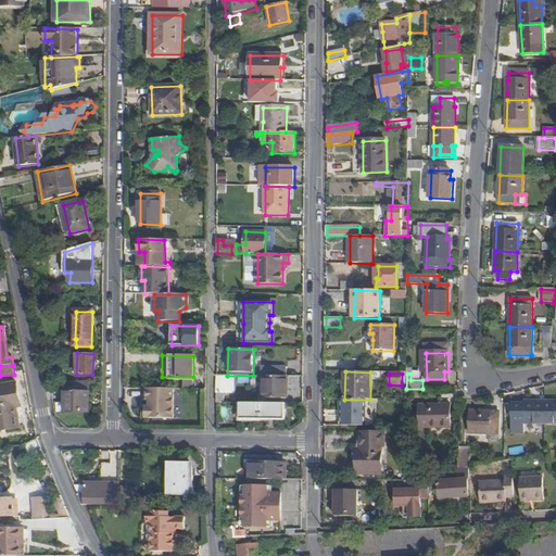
[(287,399),(287,377),(265,377),(253,376),(227,376),(220,376),(220,393),(217,393),(217,404),(226,404),(226,393),(265,394),(264,399),(287,399)]
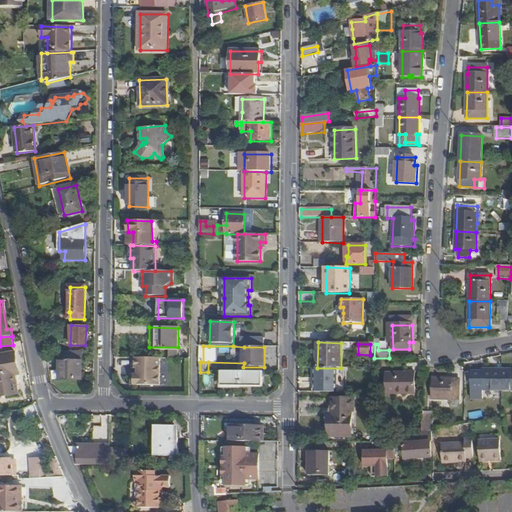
[(170,358),(178,358),(178,350),(170,350),(170,358)]
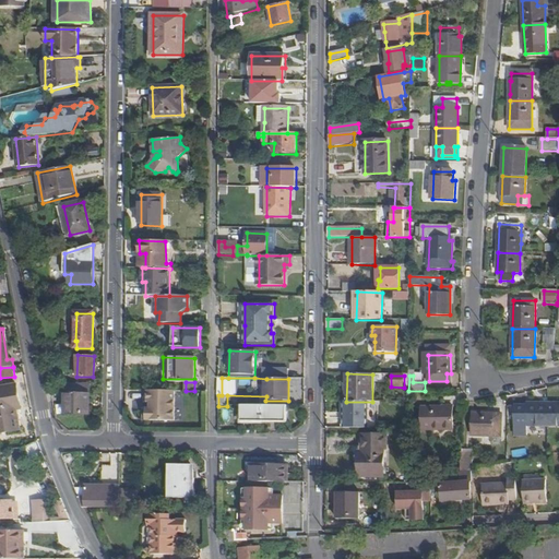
[(67,384),(67,393),(88,393),(88,384),(67,384)]
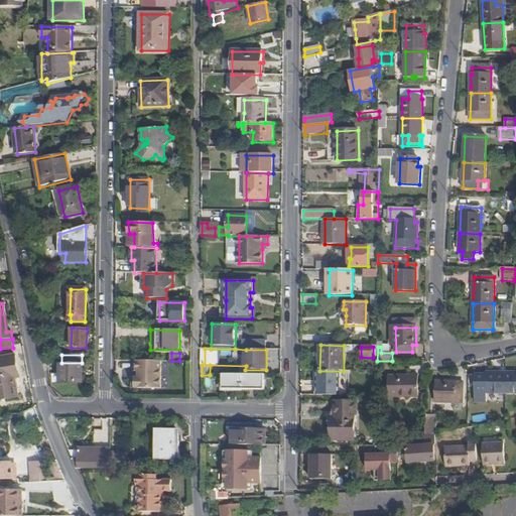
[(15,357),(0,358),(0,400),(18,398),(15,379),(19,378),(15,357)]
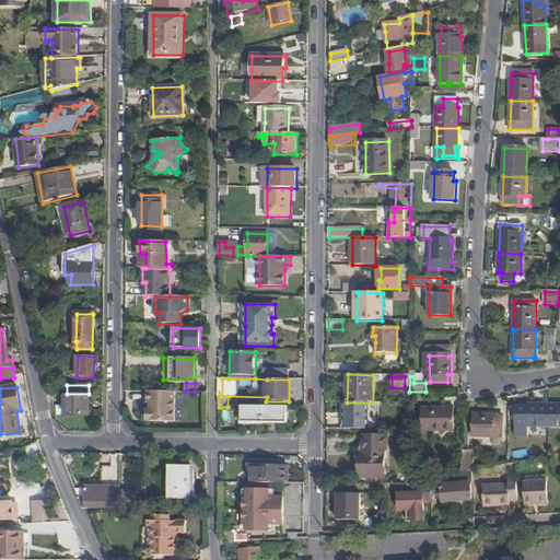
[(149,389),(148,420),(177,421),(178,391),(149,389)]
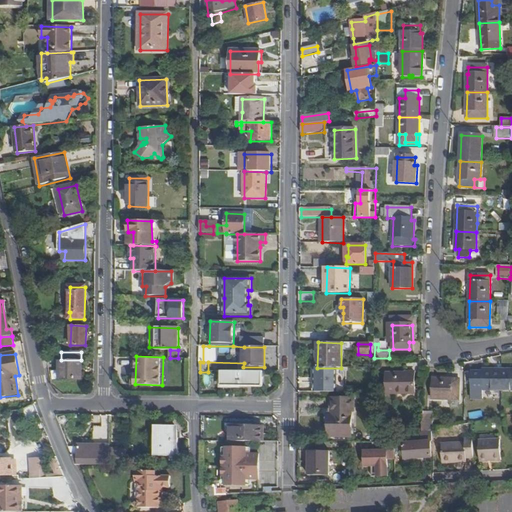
[(61,360),(60,360),(59,379),(82,379),(82,360),(81,360),(61,360)]
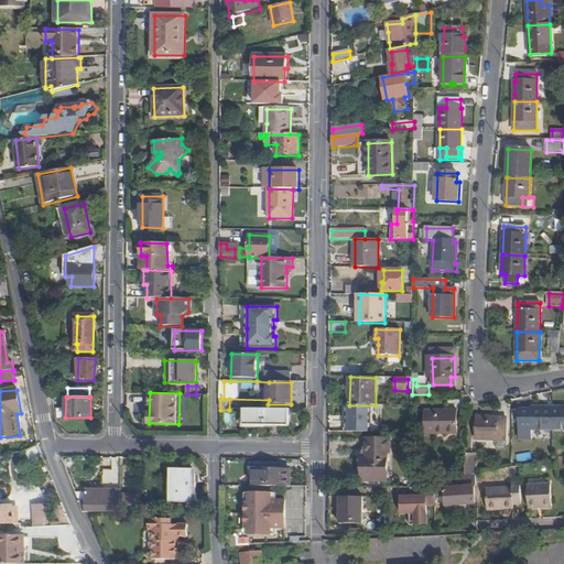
[(380,432),(380,405),(376,405),(349,405),(348,405),(348,432),(380,432)]
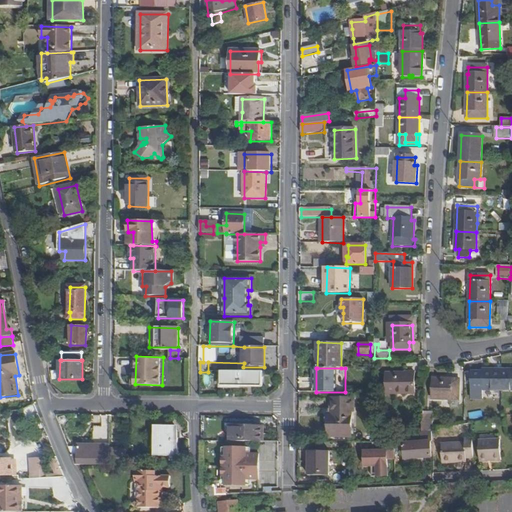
[(502,391),(502,370),(484,370),(484,374),(476,374),(476,391),(502,391)]
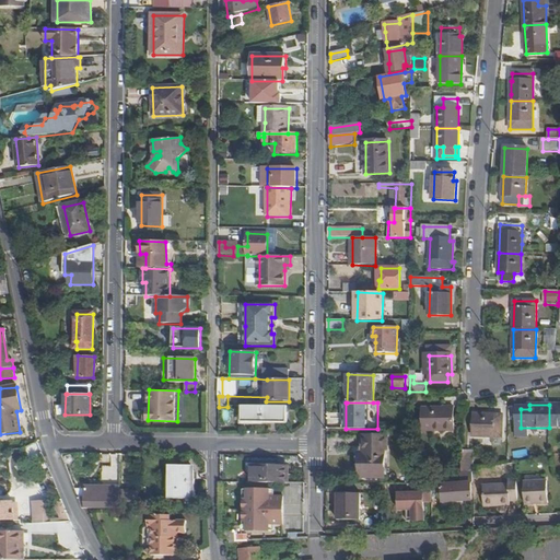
[(559,405),(549,405),(549,428),(559,427),(559,405)]
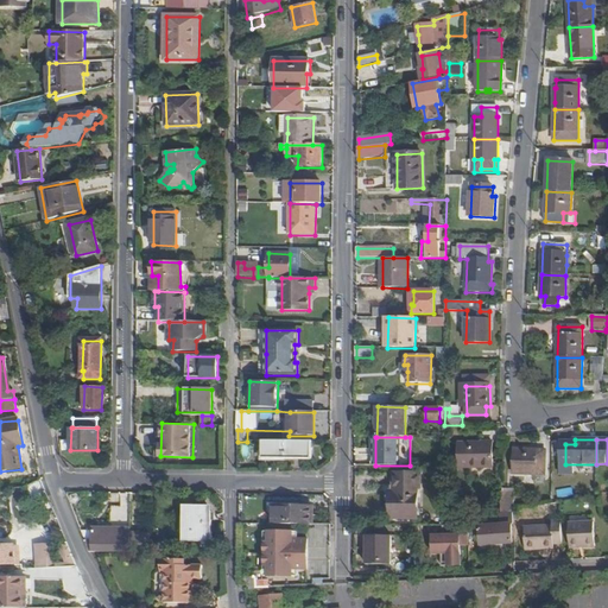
[(312,442),(265,442),(265,458),(312,458),(312,442)]
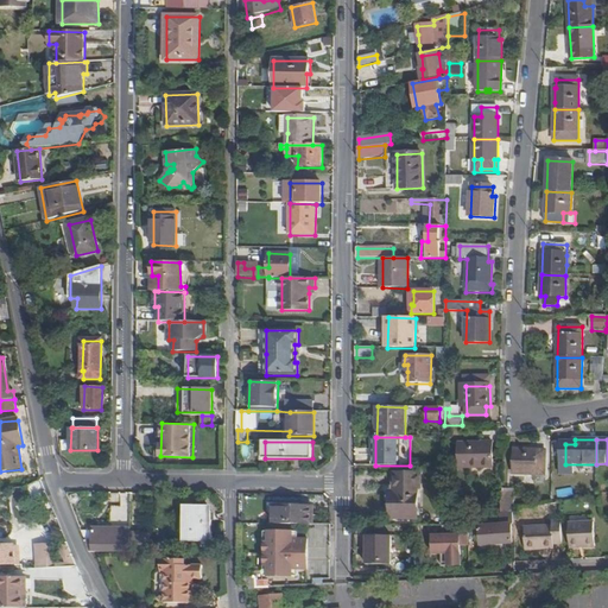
[(493,443),(460,443),(460,467),(493,468),(493,451),(493,443)]
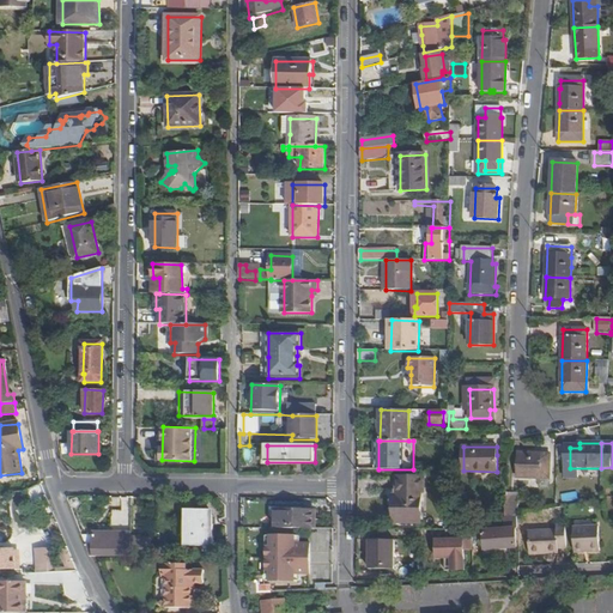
[(550,487),(551,457),(541,457),(541,454),(520,454),(519,478),(541,478),(540,487),(550,487)]
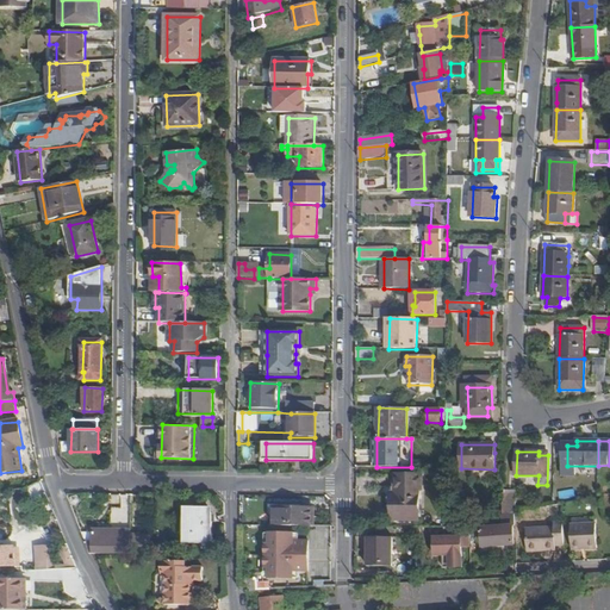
[(394,493),(393,493),(392,520),(419,521),(419,496),(417,496),(417,475),(396,475),(394,493)]
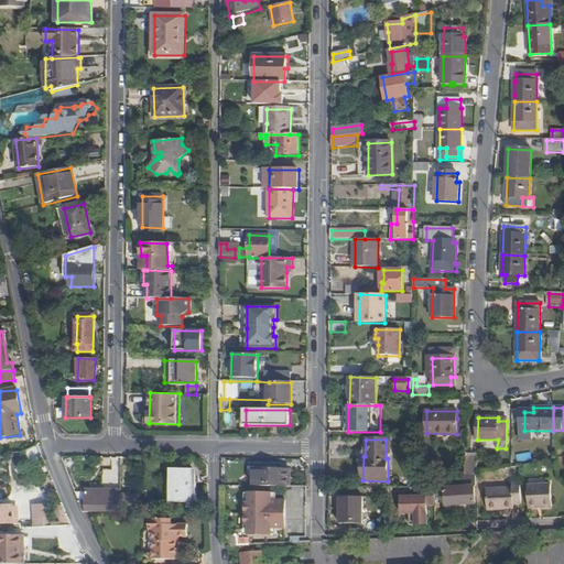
[(531,452),(517,454),(518,462),(532,458),(531,452)]
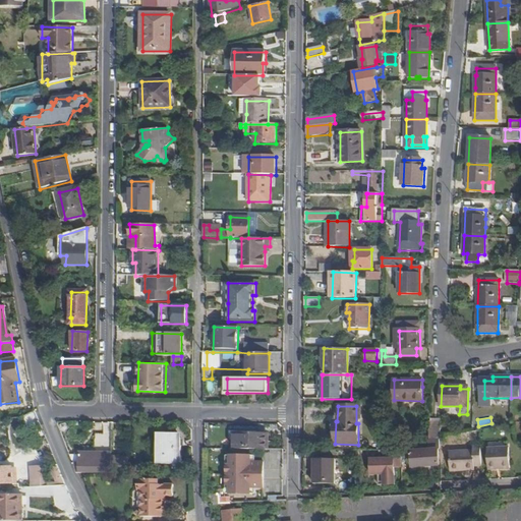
[(96,430),(95,450),(111,450),(112,422),(96,422),(96,430)]
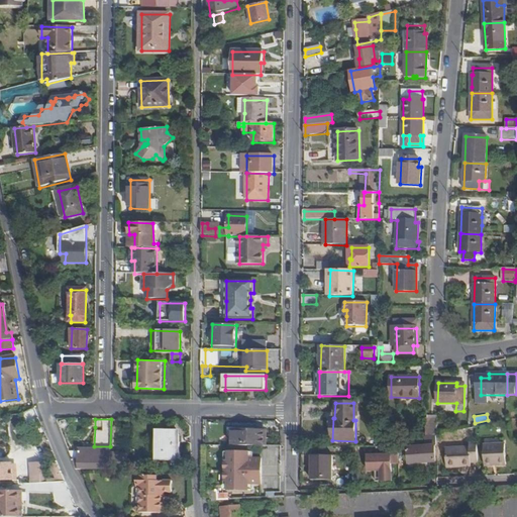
[(437,419),(426,419),(426,437),(437,435),(437,419)]
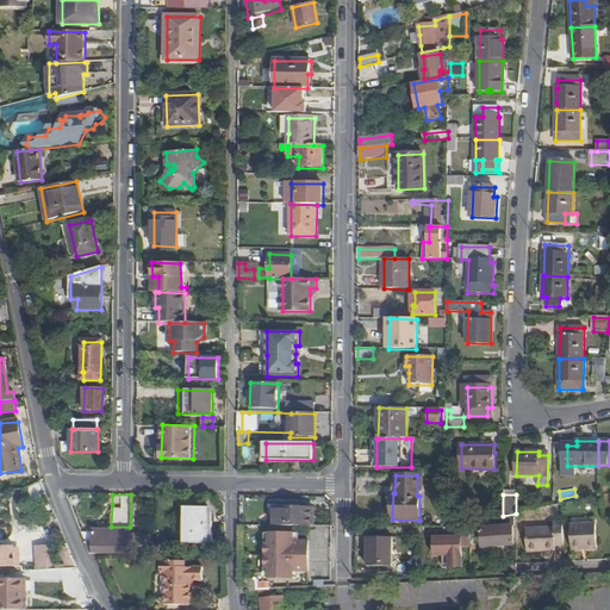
[(11,508),(13,518),(22,516),(20,506),(11,508)]
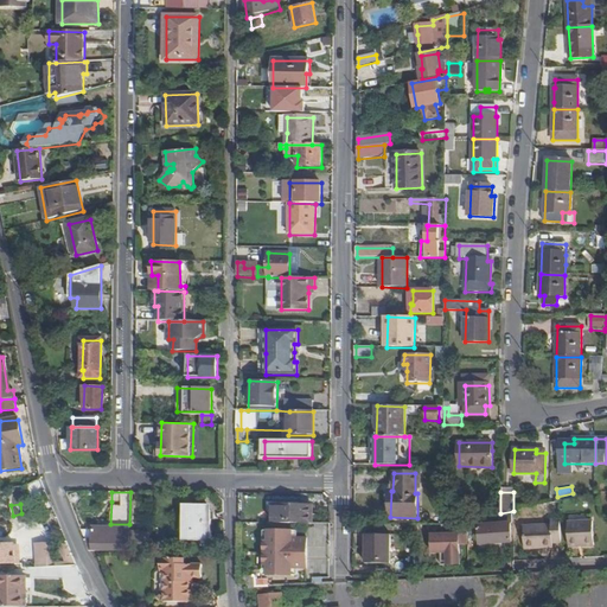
[(206,505),(186,505),(185,541),(211,541),(212,511),(206,505)]
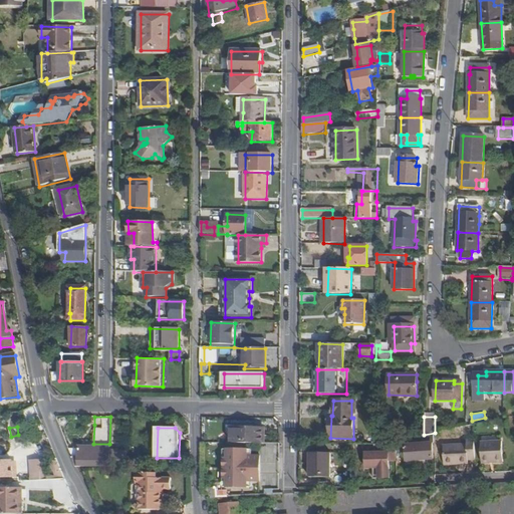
[(231,428),(231,443),(248,444),(265,445),(265,429),(231,428)]
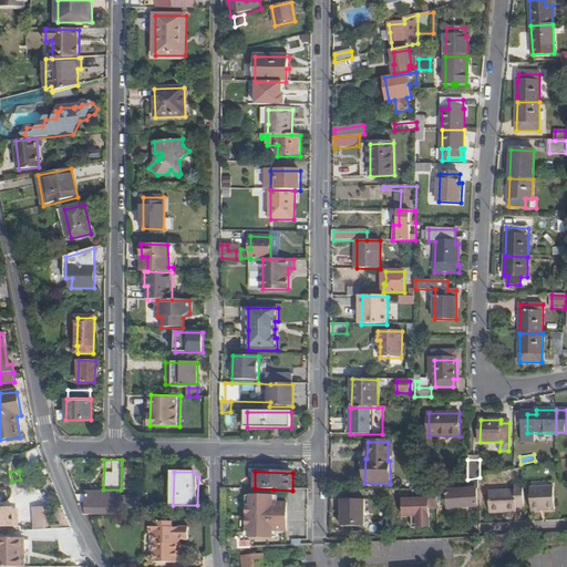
[(516,508),(526,508),(525,486),(516,487),(516,492),(490,493),(491,513),(517,513),(516,508)]
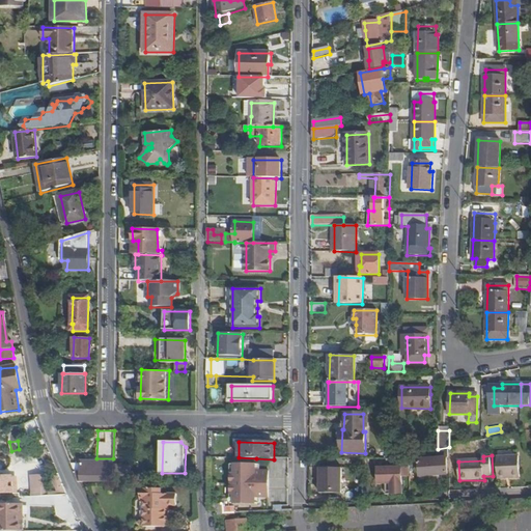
[(521,478),(520,456),(498,457),(499,478),(521,478)]
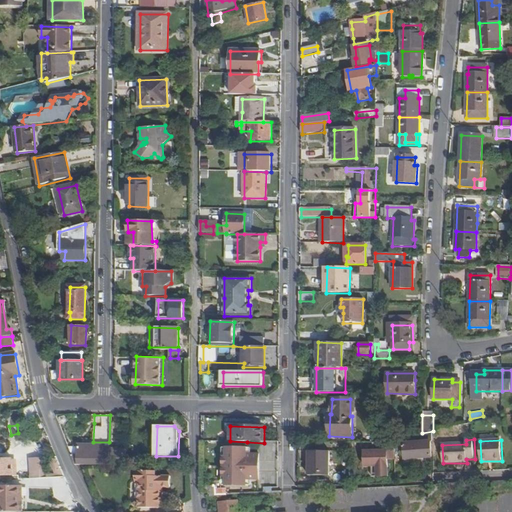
[(264,443),(247,442),(246,463),(266,463),(267,443),(264,443)]
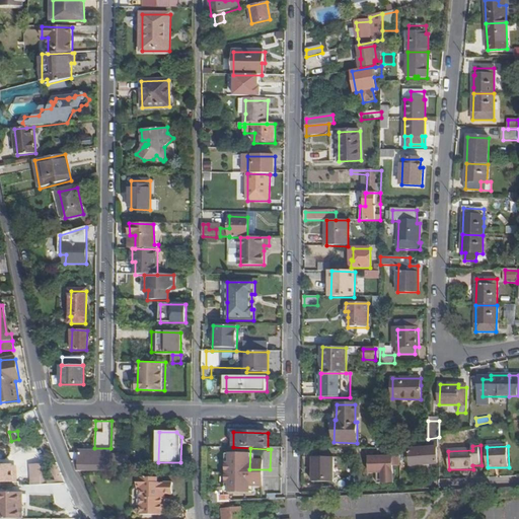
[(437,448),(411,450),(412,465),(438,463),(437,448)]
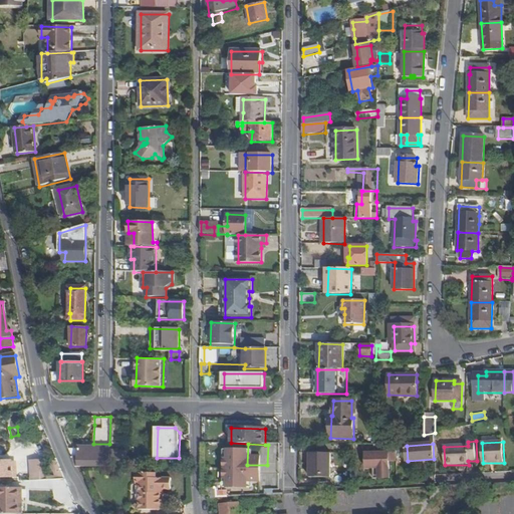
[(79,465),(109,465),(110,451),(78,450),(78,459),(72,459),(75,466),(79,466),(79,465)]
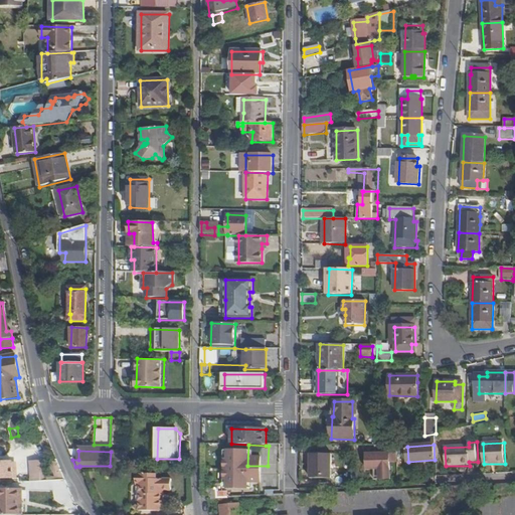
[(366,451),(366,469),(379,469),(379,479),(392,479),(393,462),(397,462),(398,452),(366,451)]
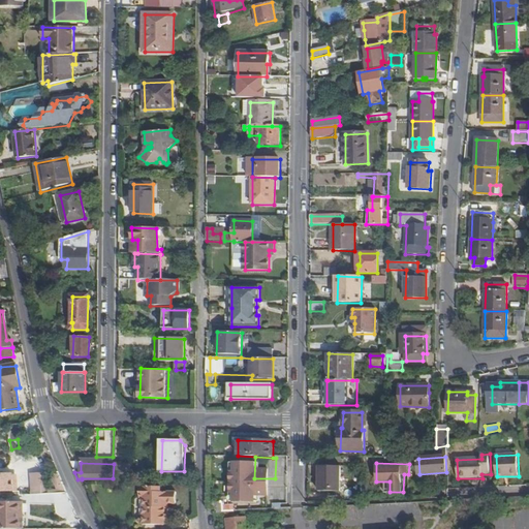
[(126,464),(114,464),(113,478),(113,479),(126,479),(126,464)]
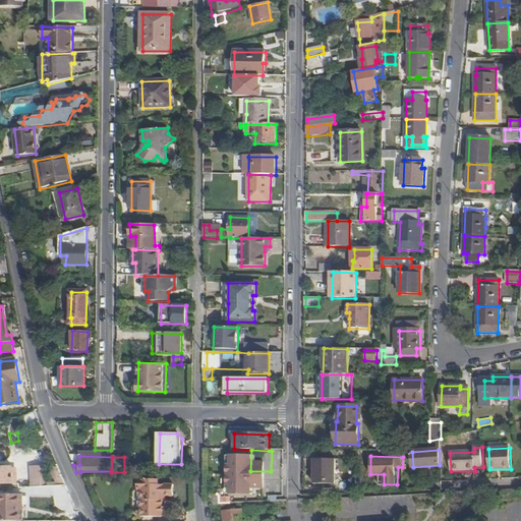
[(336,460),(314,460),(314,484),(336,485),(336,460)]
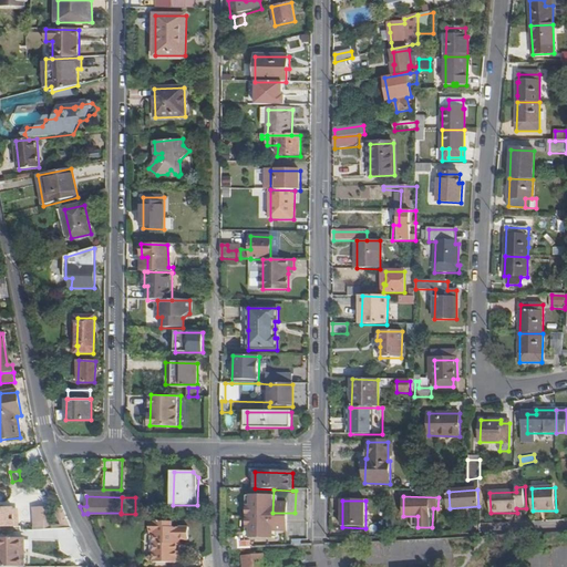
[(53,517),(53,508),(34,509),(34,527),(43,527),(55,527),(55,517),(53,517)]
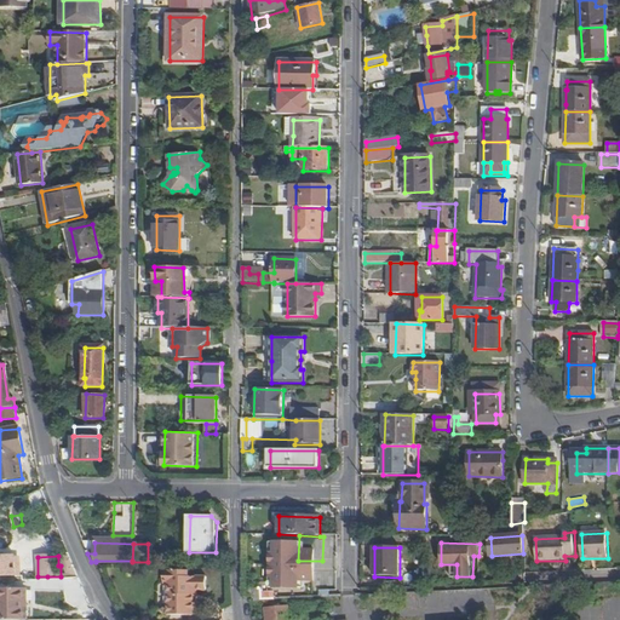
[(0,557),(0,577),(16,577),(15,557),(0,557)]
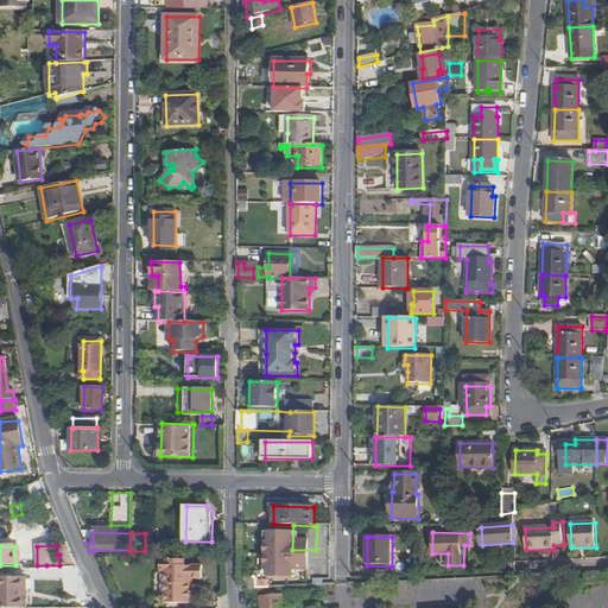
[(190,583),(192,583),(194,583),(194,580),(202,580),(202,567),(185,565),(185,559),(162,559),(162,571),(165,571),(165,594),(158,599),(165,603),(189,603),(189,600),(192,599),(192,589),(190,589),(190,583)]
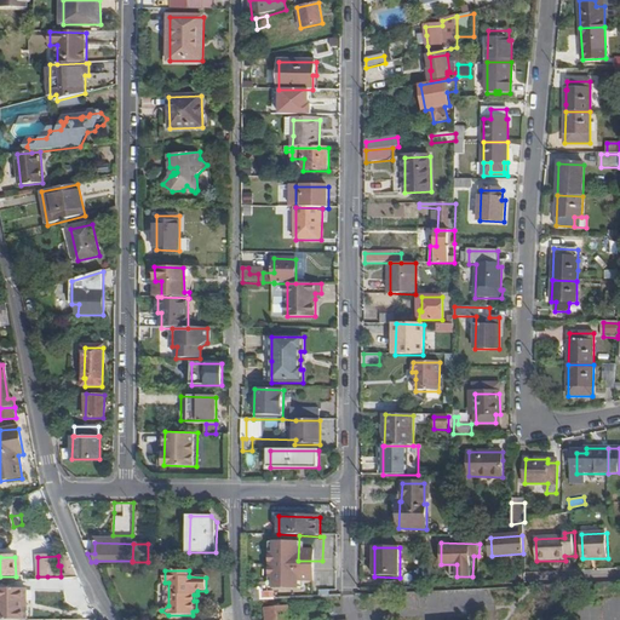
[(26,619),(26,597),(0,596),(0,619),(26,619)]
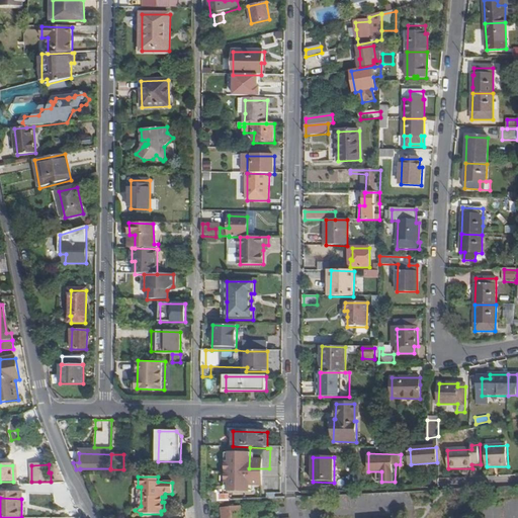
[(241,517),(241,508),(223,509),(224,517),(241,517)]
